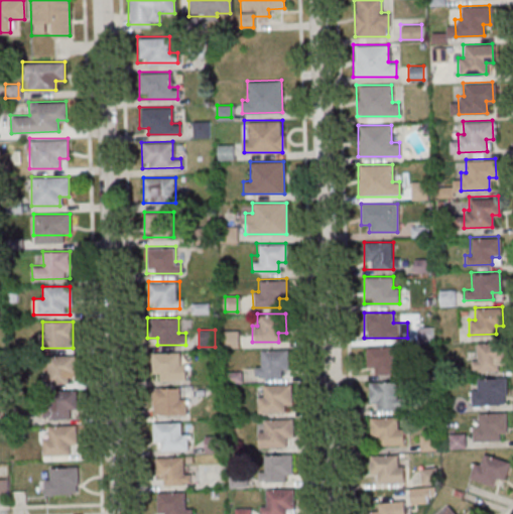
[(475,343),(503,342),(504,363),(496,363),(497,370),(470,371),(469,355),(475,355),(475,343)]
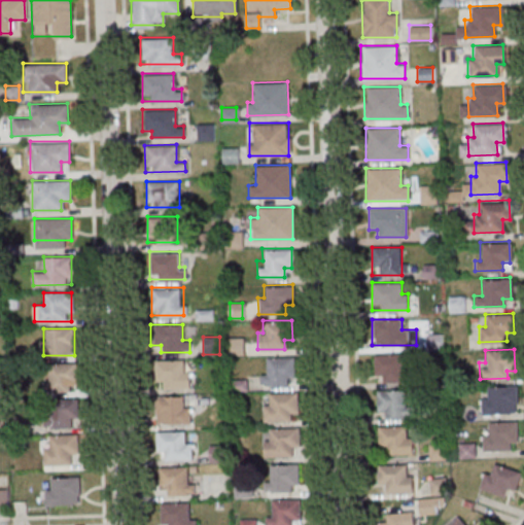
[(374,382),(405,382),(405,353),(374,353),(374,382)]
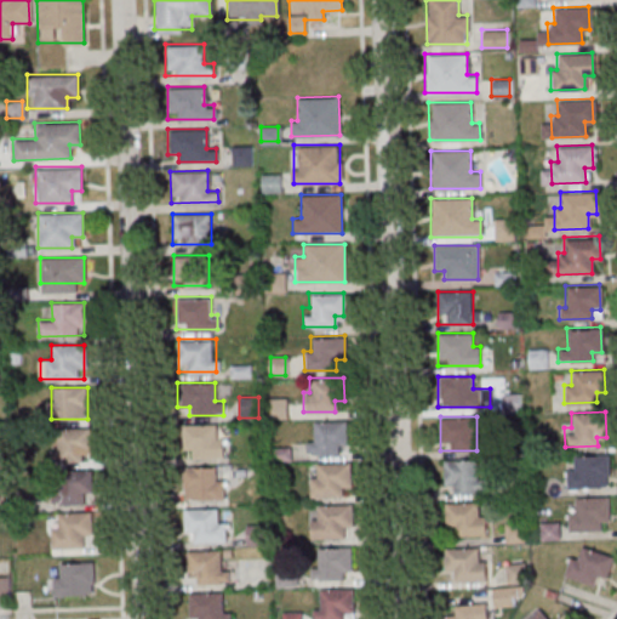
[(310,420),(344,420),(346,443),(336,443),(336,454),(304,454),(304,435),(310,435),(310,420)]
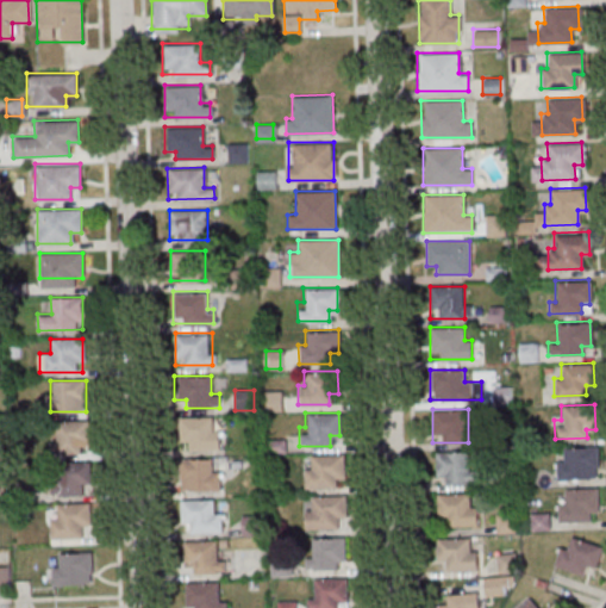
[(219,429),(212,429),(212,416),(177,416),(177,448),(219,448),(219,429)]
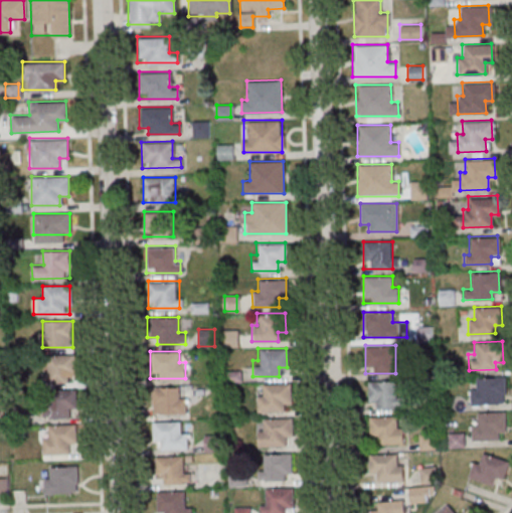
[(75,381),(75,355),(41,355),(41,381),(75,381)]
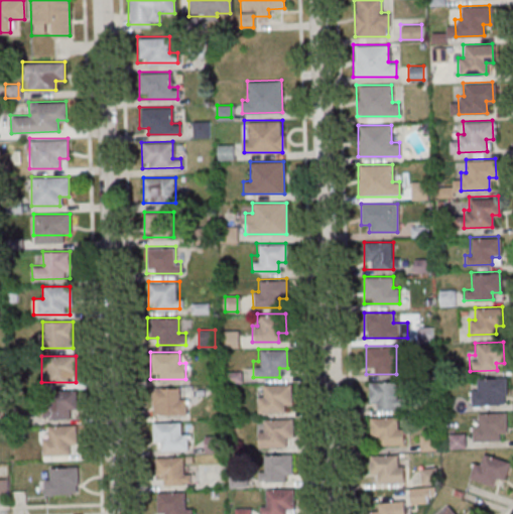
[(505,378),(472,378),(472,405),(505,405),(505,378)]
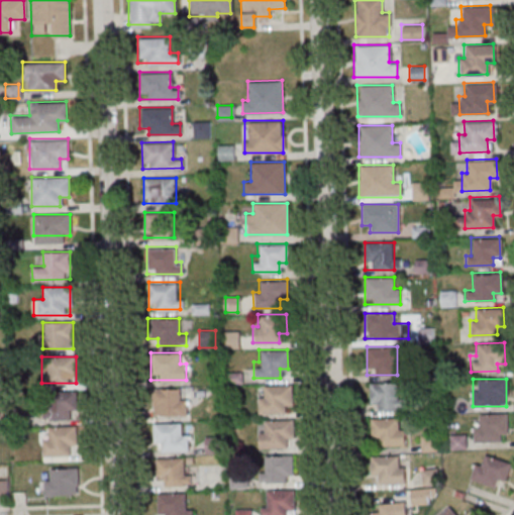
[(397,383),(370,383),(370,409),(405,409),(405,397),(397,397),(397,383)]
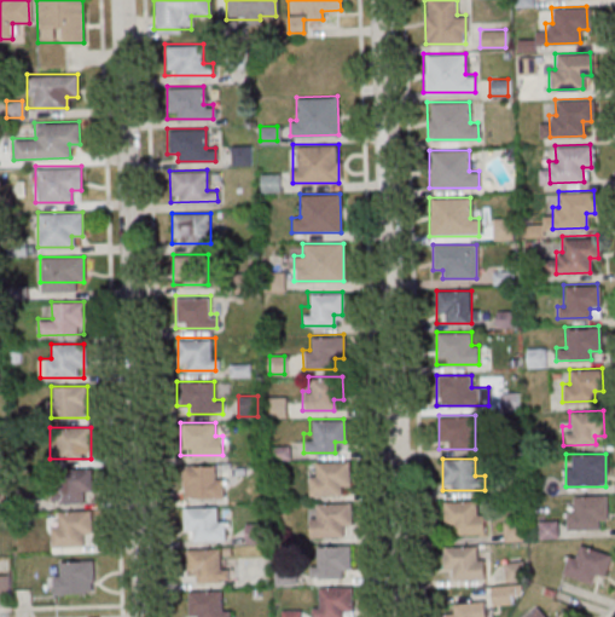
[(314,461),(348,460),(348,484),(340,484),(340,494),(308,495),(307,474),(314,474),(314,461)]
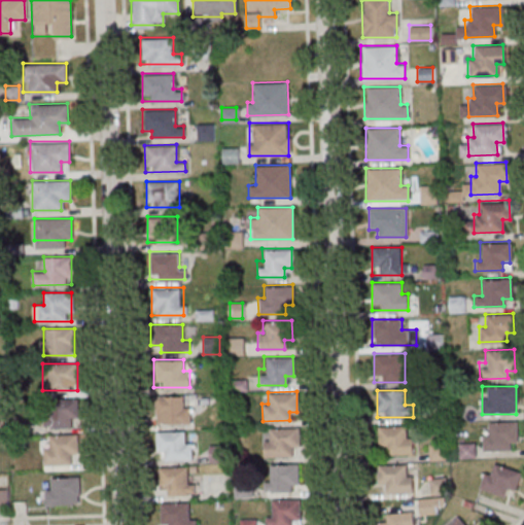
[(189,406),(183,406),(183,396),(154,396),(154,423),(189,423),(189,406)]
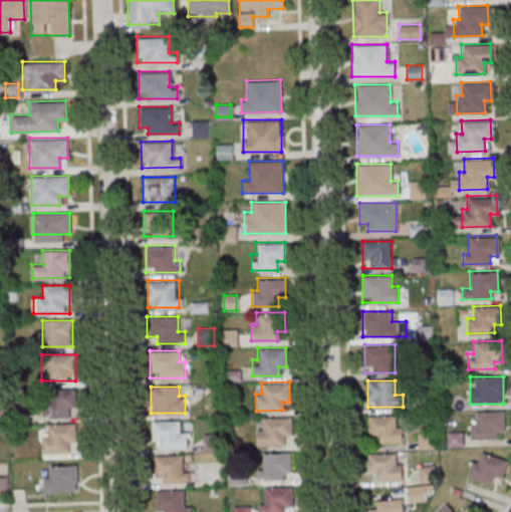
[(73,391),(41,391),(41,416),(73,416),(73,391)]
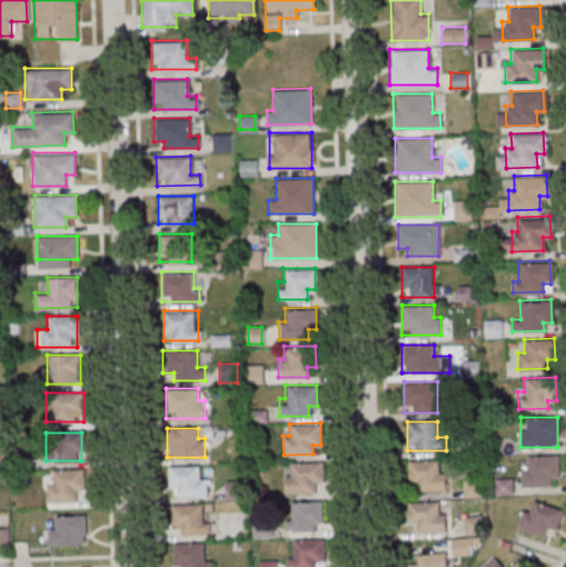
[(525,455),(557,454),(557,477),(549,477),(549,485),(519,486),(519,468),(526,468),(525,455)]
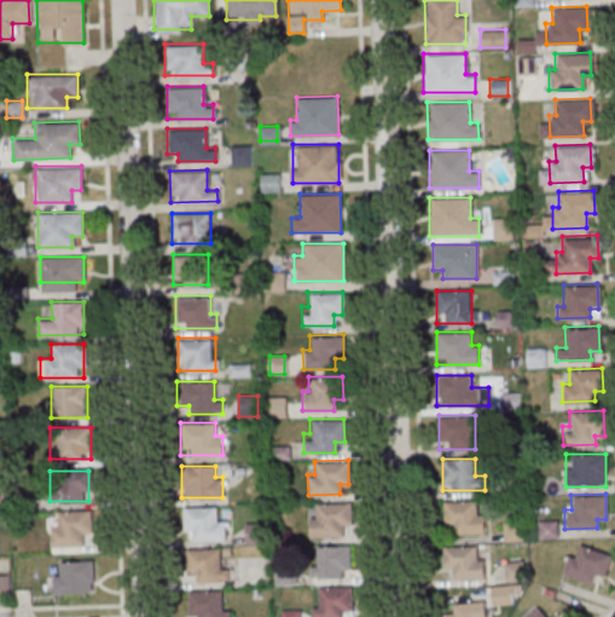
[(485,514),(476,514),(476,500),(442,500),(442,532),(485,532),(485,514)]
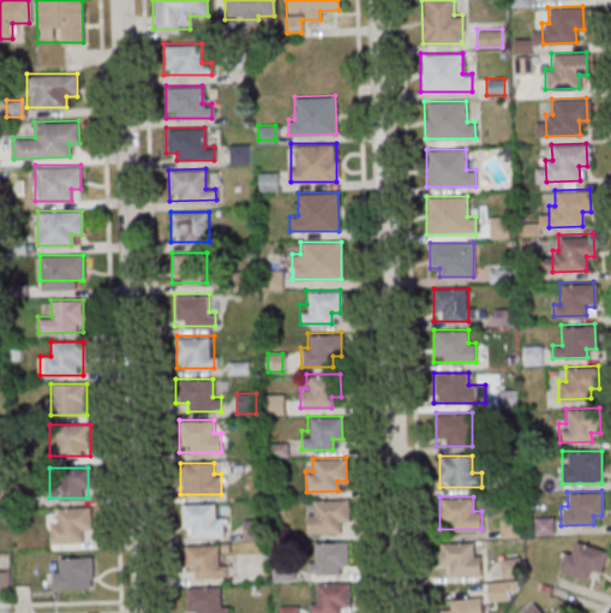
[(312,499),(346,498),(347,522),(337,522),(337,531),(306,533),(306,513),(312,512),(312,499)]
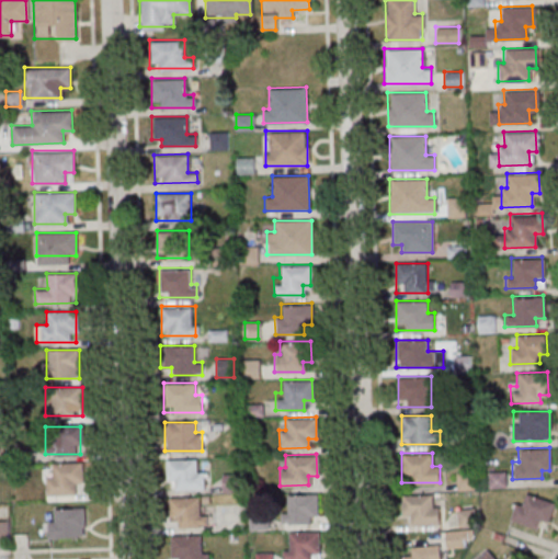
[(203,488),(203,469),(197,469),(197,458),(166,458),(166,488),(203,488)]
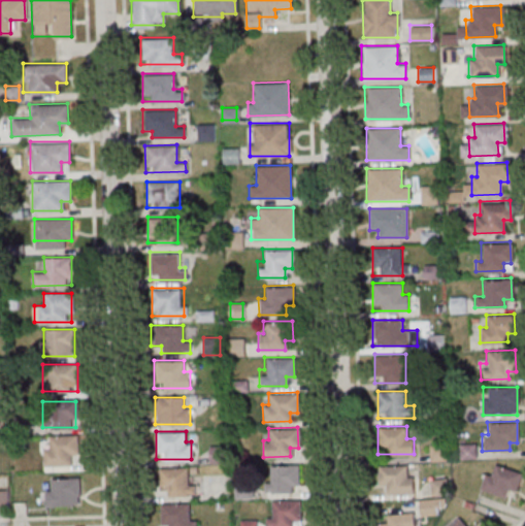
[(76,455),(76,435),(43,435),(43,465),(70,465),(70,455),(76,455)]
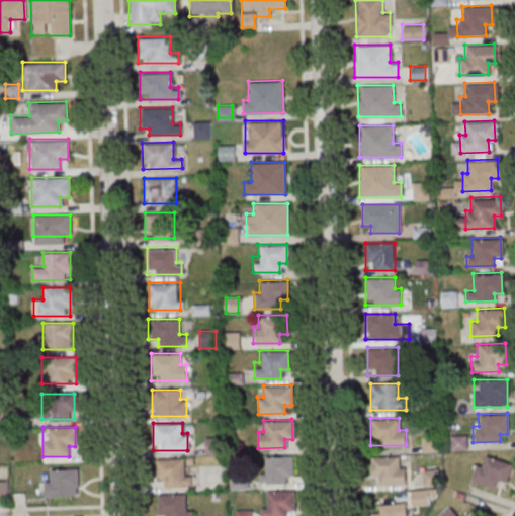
[(475,463),(470,480),(502,489),(510,462),(485,454),(482,465),(475,463)]
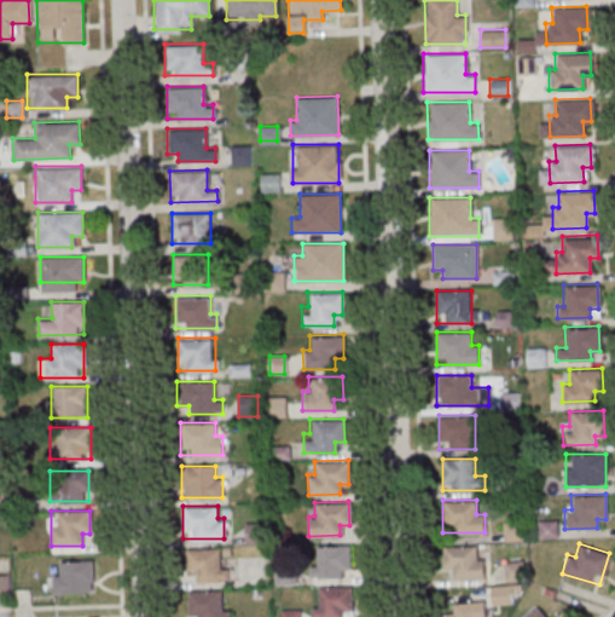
[(314,545),(348,545),(349,568),(340,568),(340,578),(308,578),(308,559),(314,559),(314,545)]
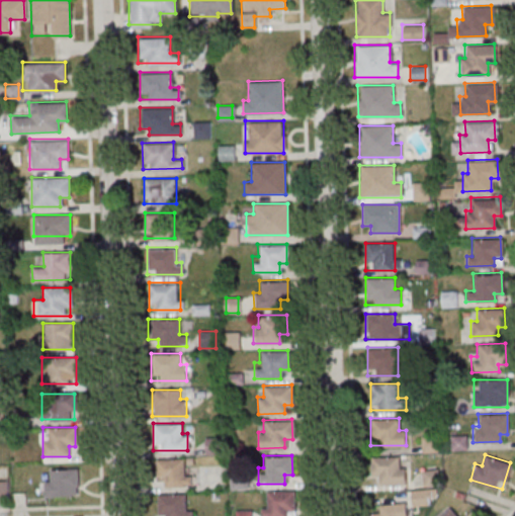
[(404,485),(404,457),(370,457),(370,476),(378,476),(378,485),(404,485)]
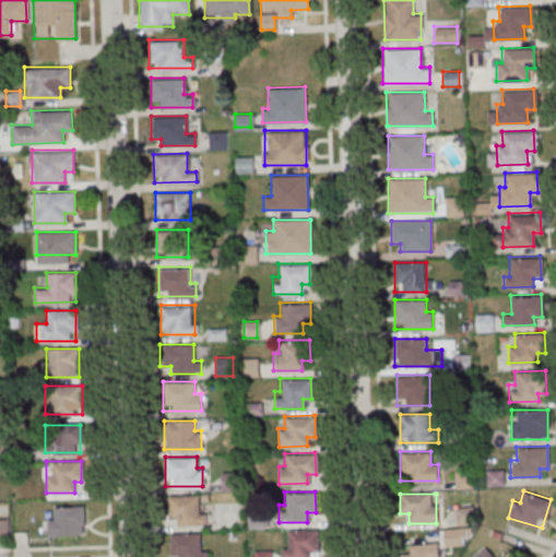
[(202,495),(167,495),(167,523),(202,523),(202,495)]
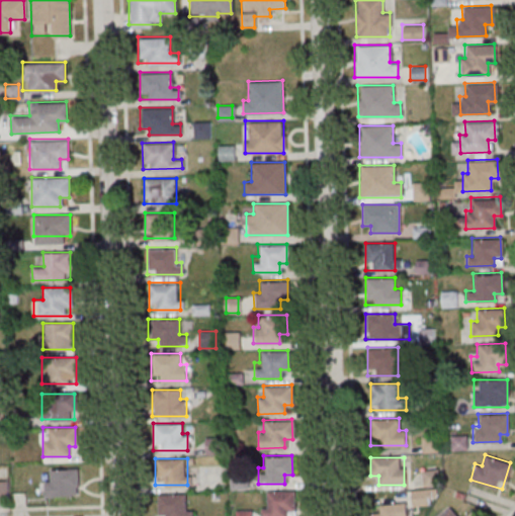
[(19,466),(19,478),(36,478),(36,466),(19,466)]
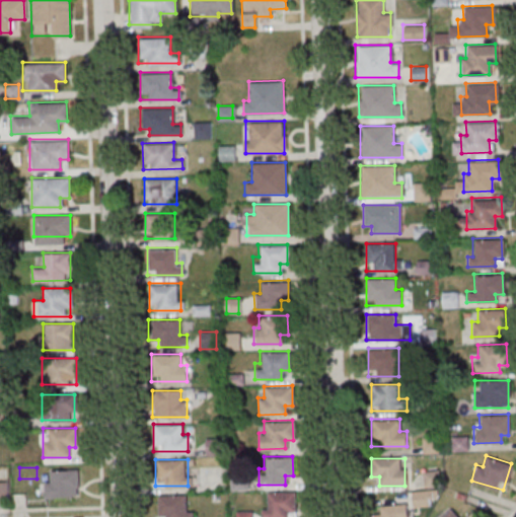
[(77,496),(77,468),(51,468),(51,479),(43,479),(43,496),(77,496)]
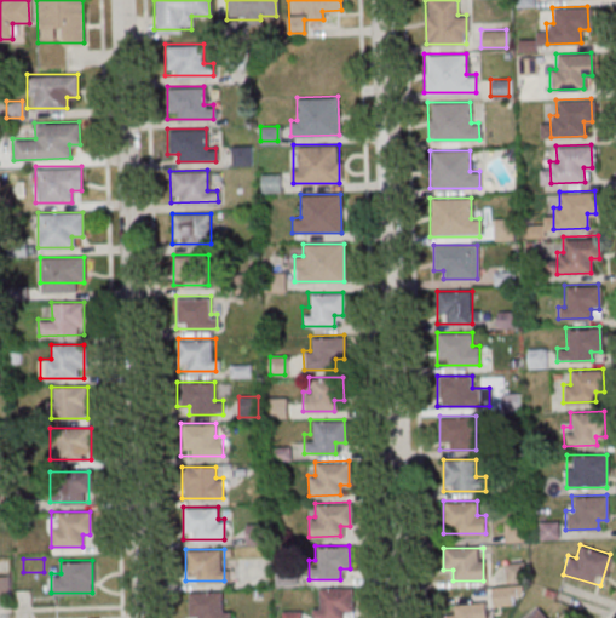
[(505,581),(523,581),(523,562),(504,562),(505,581)]
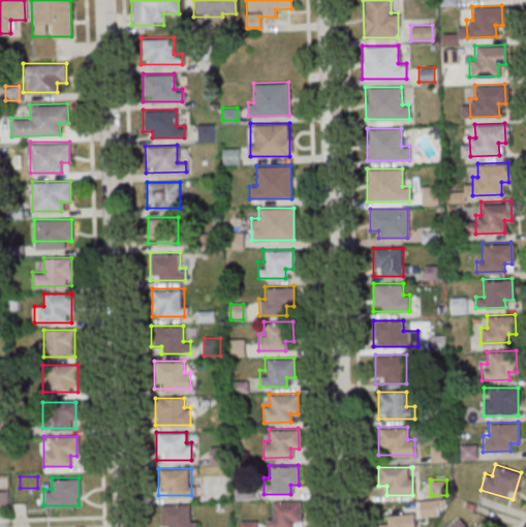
[(270,501),(300,500),(300,521),(291,521),(291,526),(265,526),(265,514),(271,513),(270,501)]
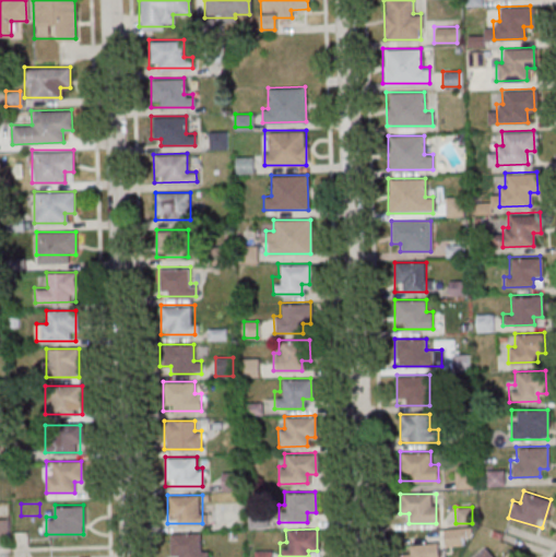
[(445,545),(464,544),(463,529),(444,530),(445,545)]
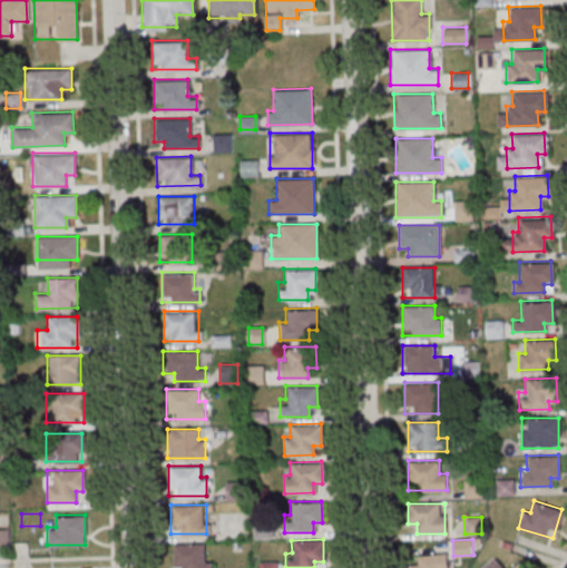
[(182,566),(182,567),(207,567),(208,542),(172,542),(172,566),(182,566)]
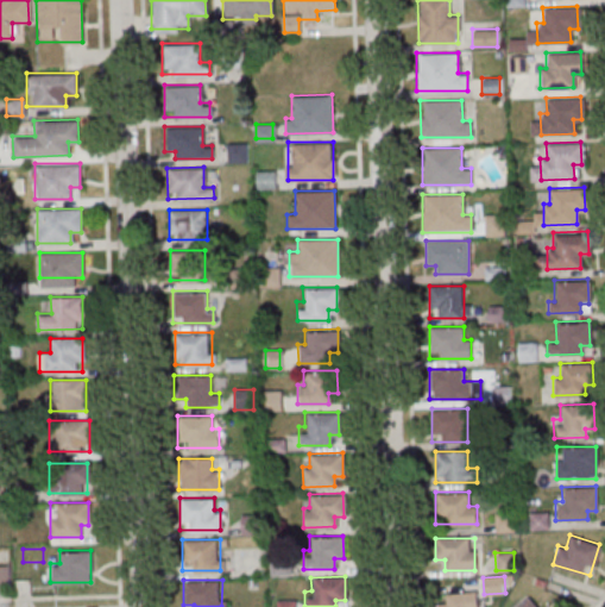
[(436,602),(436,606),(474,606),(473,590),(446,594),(446,601),(436,602)]
